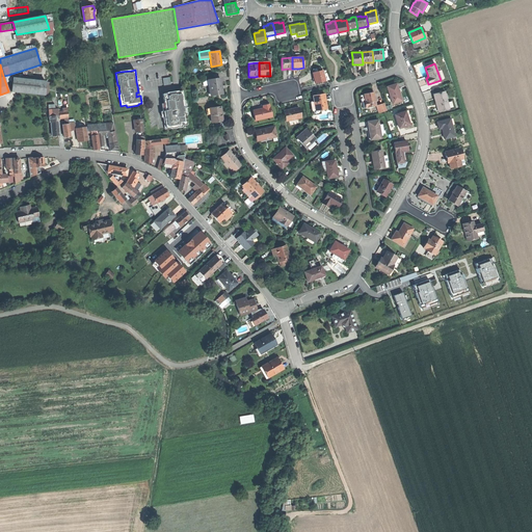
[(313,73),(314,79),(315,83),(324,81),(322,71),(318,72),(313,73)]
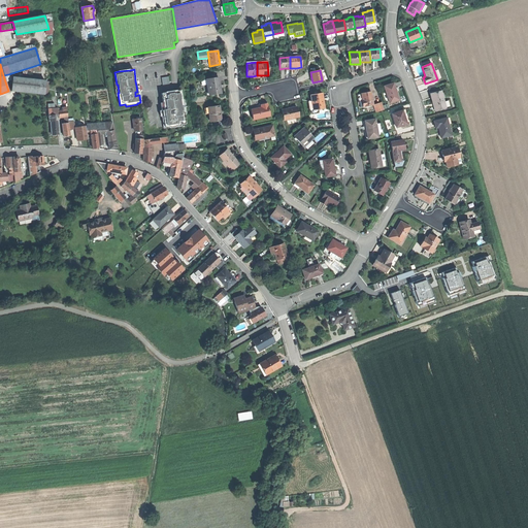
[(12,77),(11,91),(44,95),(45,81),(12,77)]
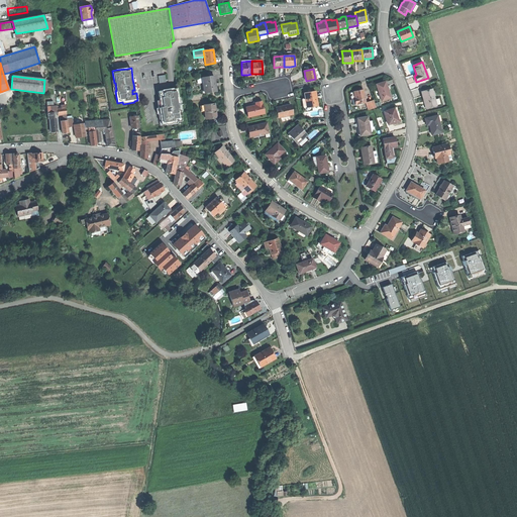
[(202,78),(204,93),(216,91),(215,84),(214,76),(202,78)]
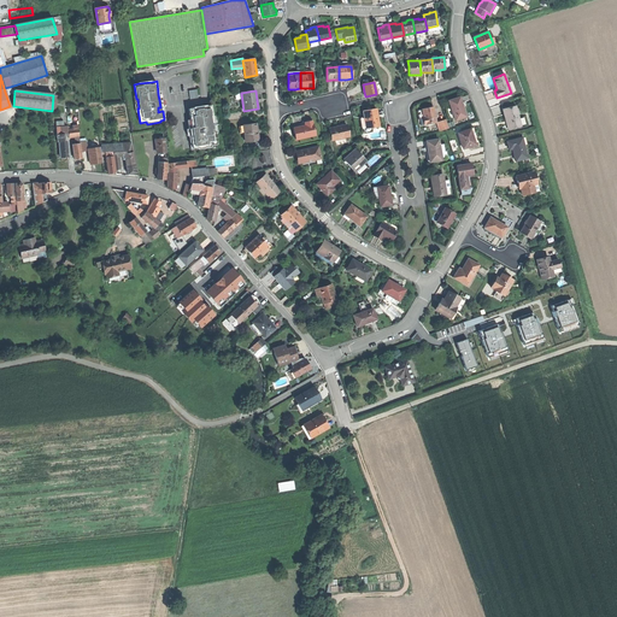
[(454,121),(466,117),(463,107),(459,98),(448,101),(454,121)]
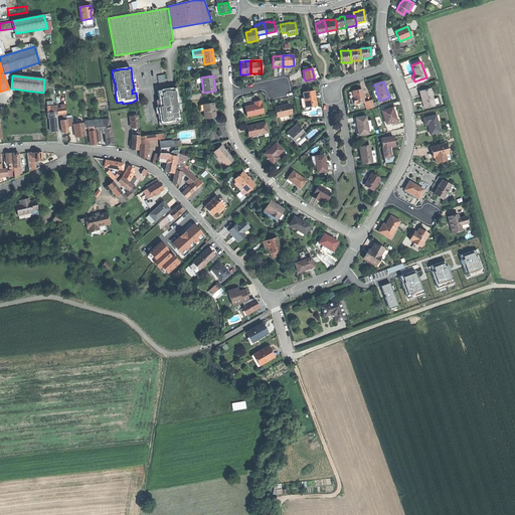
[(176,122),(181,121),(179,109),(179,110),(178,105),(177,101),(178,101),(176,89),(173,89),(162,91),(157,92),(160,108),(161,113),(163,113),(163,116),(161,117),(159,117),(161,124),(164,124),(165,125),(176,124),(176,122)]
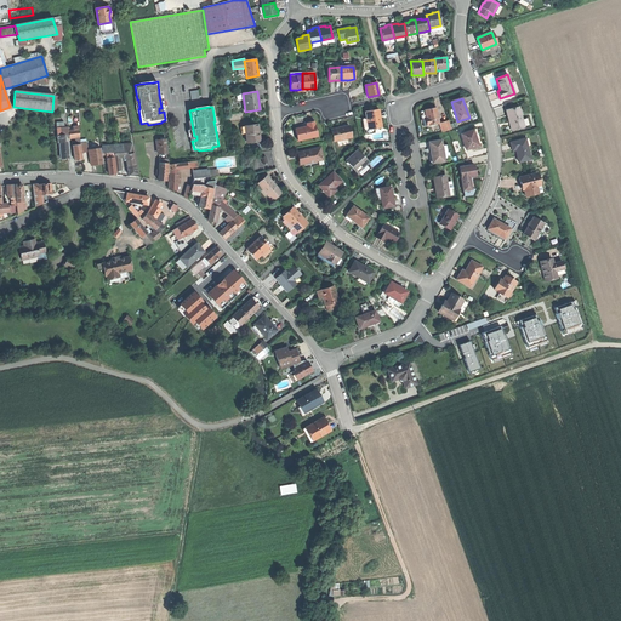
[(511,131),(524,127),(518,107),(506,110),(508,121),(511,131)]
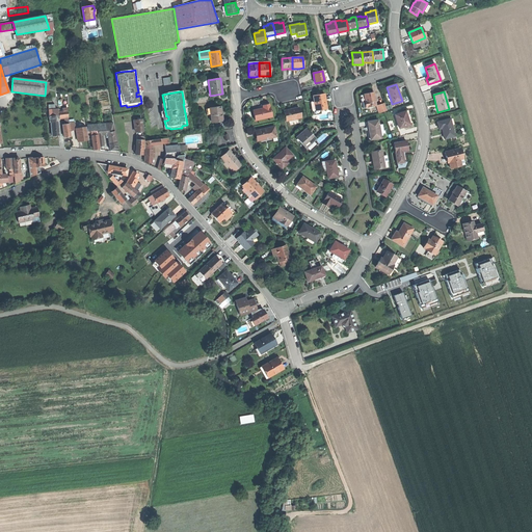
[(367,107),(375,106),(373,92),(364,95),(367,107)]
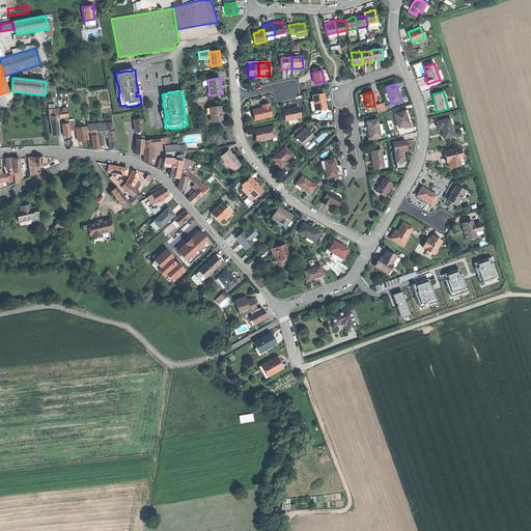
[(324,94),(312,95),(314,111),(326,109),(325,102),(324,94)]
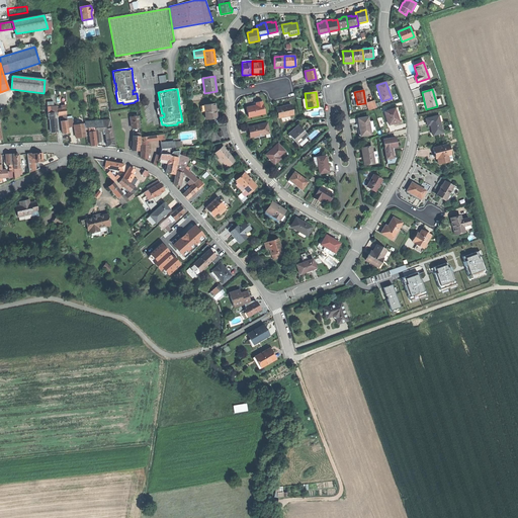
[(366,103),(368,110),(376,107),(373,100),(366,103)]
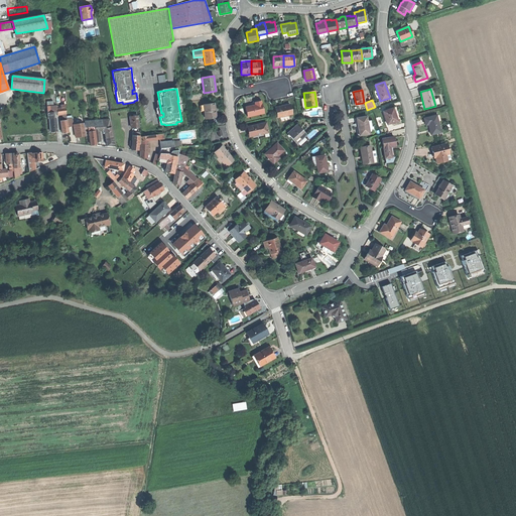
[(263,113),(261,102),(255,103),(255,105),(252,106),(245,108),(247,117),(263,113)]
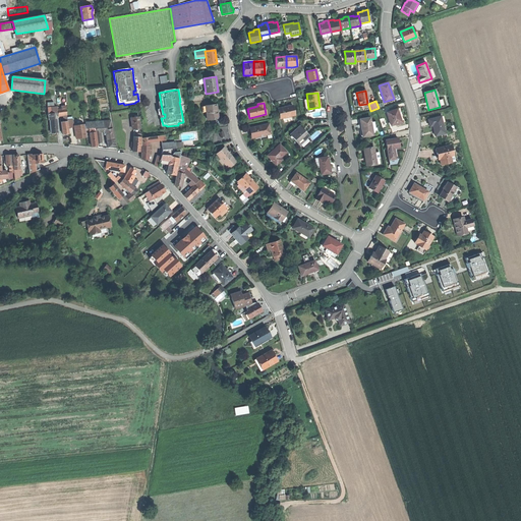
[(207,120),(218,119),(217,112),(216,105),(206,106),(207,120)]
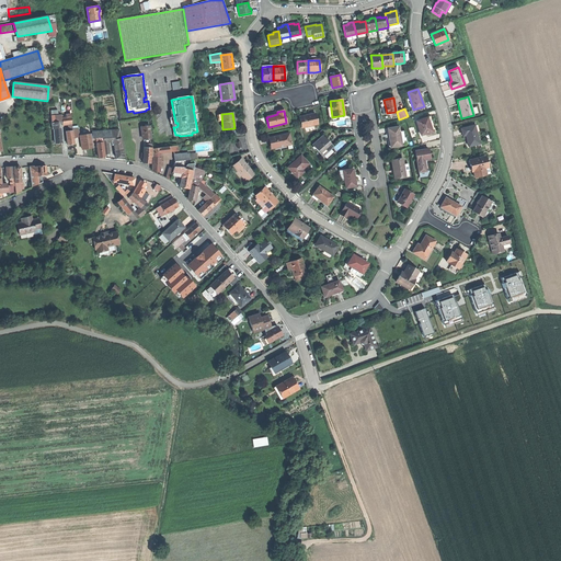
[(70,114),(58,115),(58,124),(59,125),(69,124),(71,124),(70,114)]
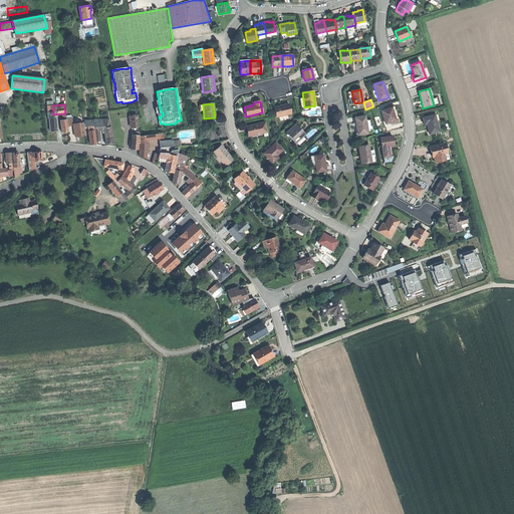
[(290,113),(288,104),(281,105),(274,107),(276,117),(290,113)]
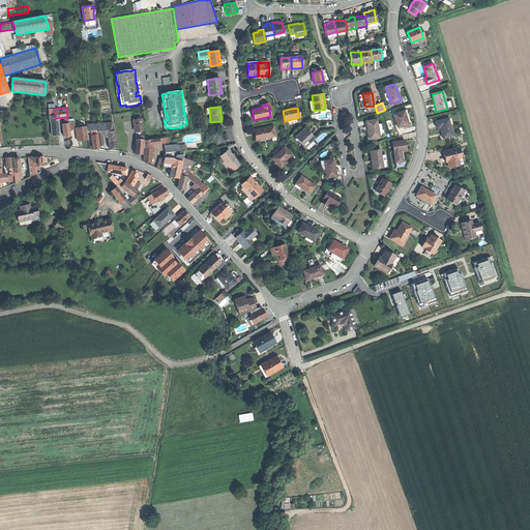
[(398,127),(408,124),(406,118),(404,111),(393,115),(398,127)]
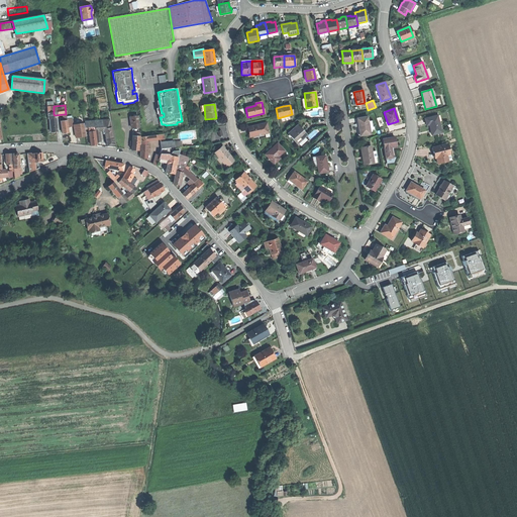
[(437,115),(424,118),(426,125),(429,124),(430,130),(431,135),(441,132),(437,115)]
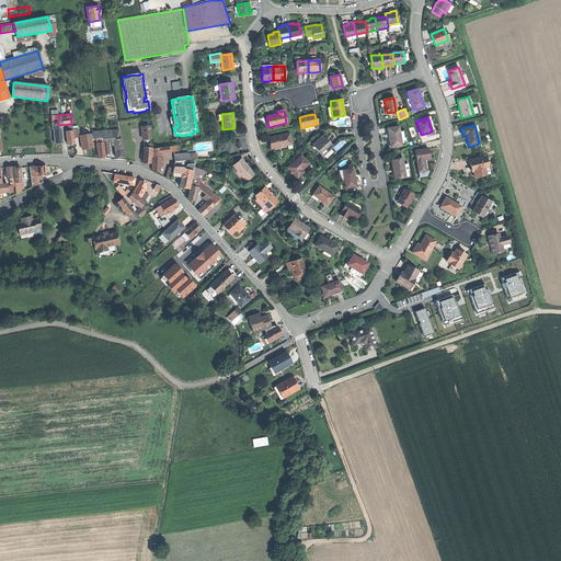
[(132,129),(133,140),(141,138),(150,137),(149,126),(132,129)]
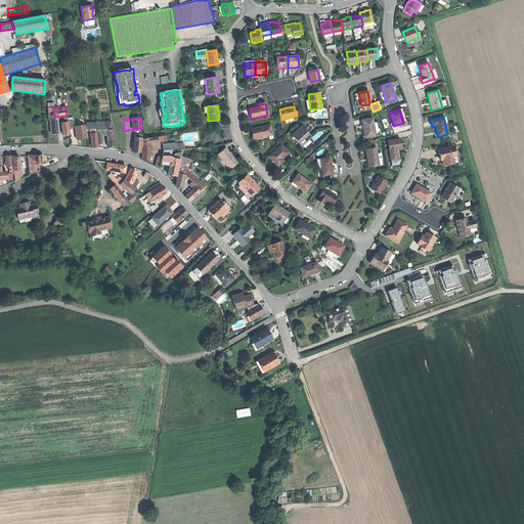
[(364,137),(375,136),(373,119),(362,120),(363,129),(364,137)]
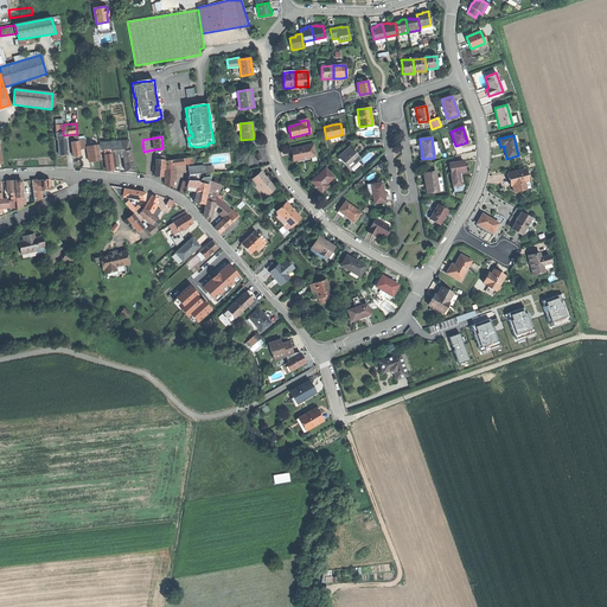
[(120,152),(122,151),(131,149),(129,140),(100,142),(101,149),(104,149),(110,149),(112,149),(112,152),(116,152),(120,152)]
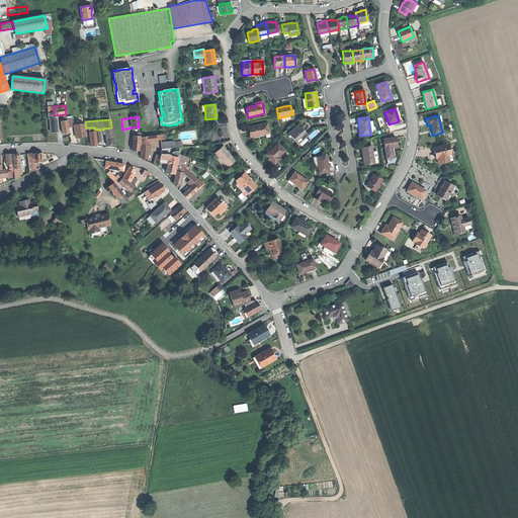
[(251,133),(252,138),(269,134),(267,123),(250,127),(251,133)]
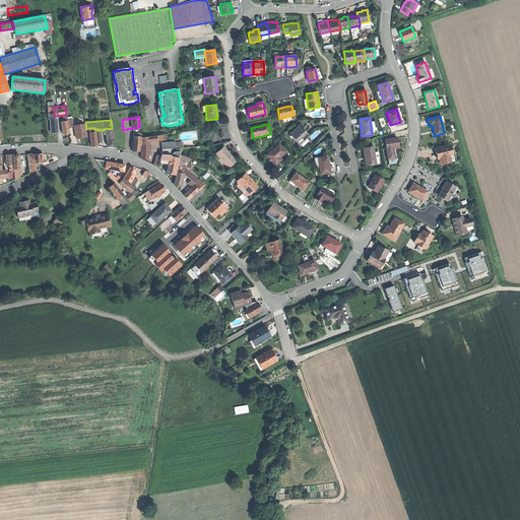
[(82,139),(85,138),(84,126),(77,126),(79,139),(82,139)]
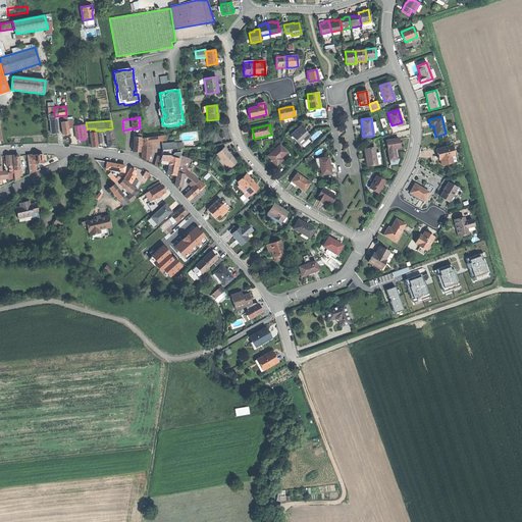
[(291,135),(299,145),(307,138),(303,133),(299,127),(291,135)]
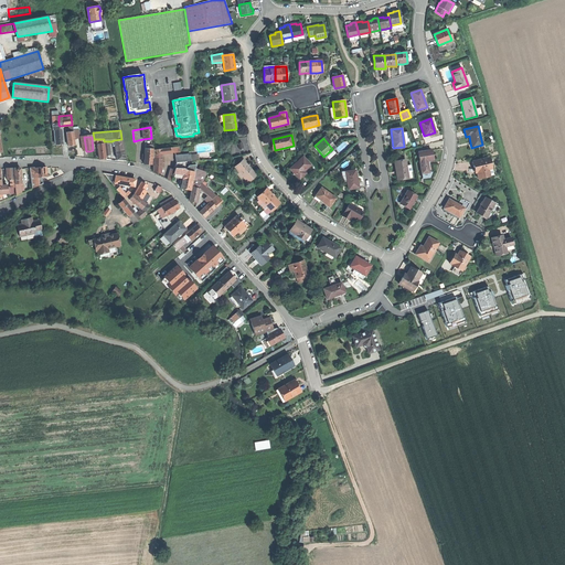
[(115,144),(116,152),(124,151),(121,139),(114,140),(115,144)]
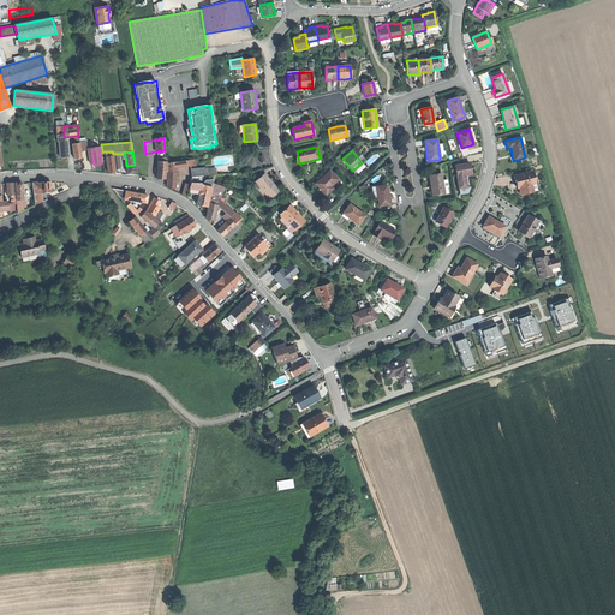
[(459,189),(466,187),(465,175),(471,174),(470,168),(470,163),(454,166),(459,189)]
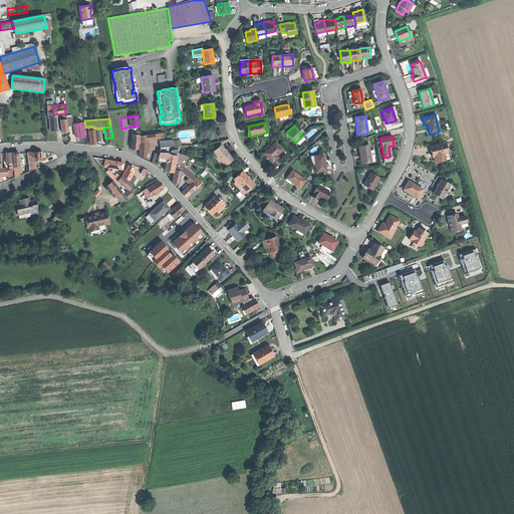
[(268,159),(272,163),(278,158),(276,156),(282,151),(275,143),(263,154),(268,159)]
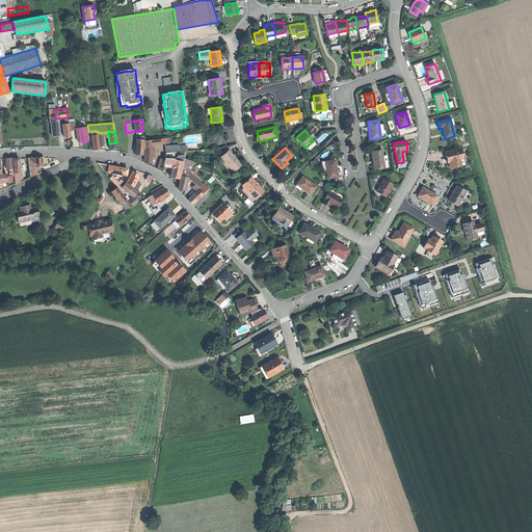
[(459,149),(445,153),(446,158),(448,157),(449,162),(450,168),(463,164),(459,149)]
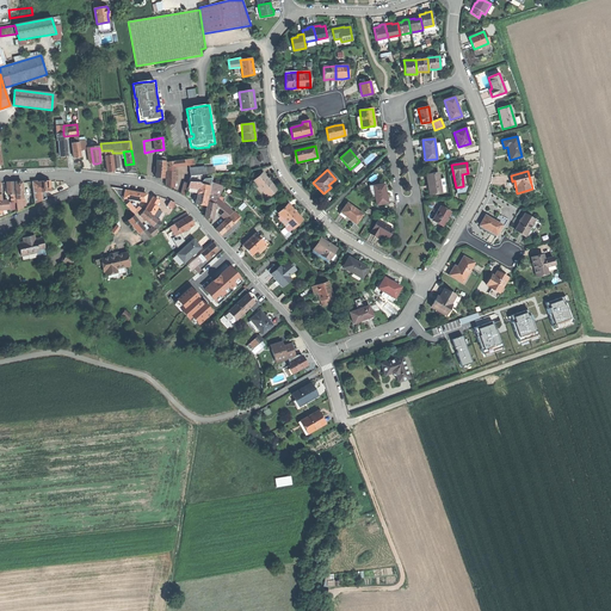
[(438,172),(426,174),(427,185),(430,195),(442,193),(438,172)]
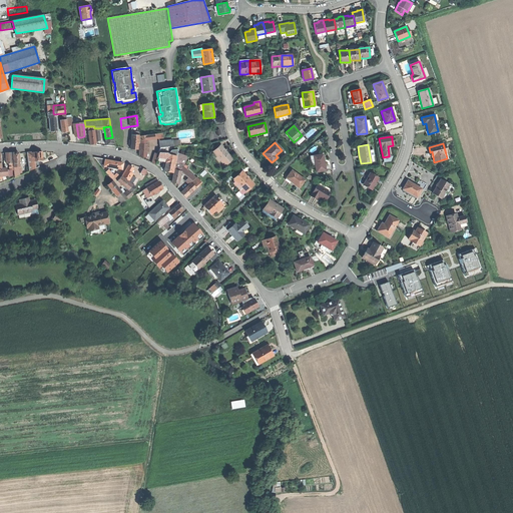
[(220,145),(212,152),(223,164),(230,157),(225,152),(220,145)]
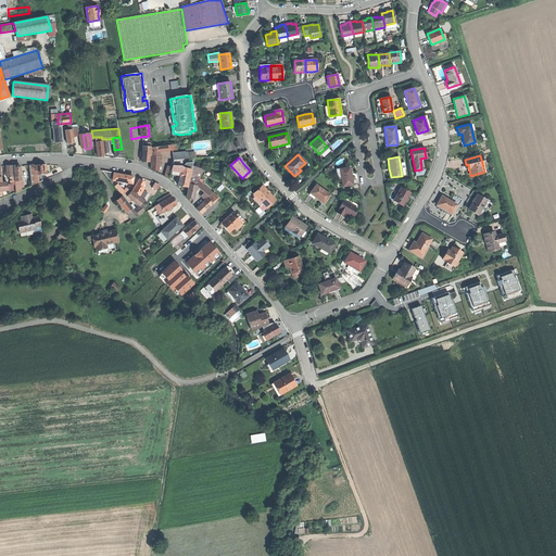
[(171,171),(180,172),(186,173),(186,168),(191,168),(192,163),(188,163),(187,163),(173,165),(171,171)]
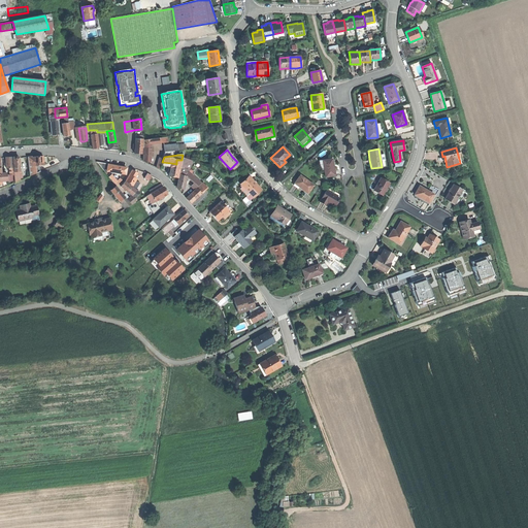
[(40,171),(39,166),(33,166),(32,157),(28,157),(30,175),(40,171)]
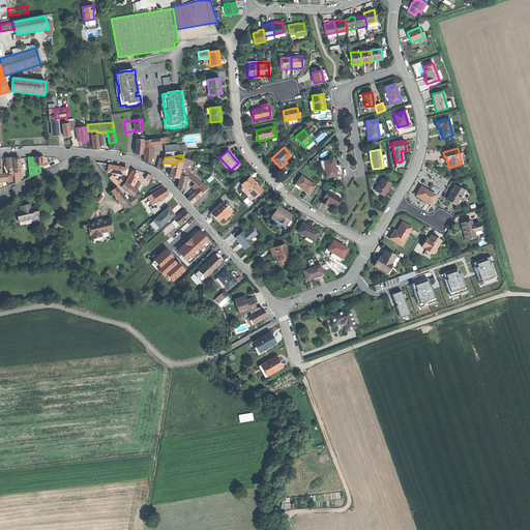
[(39,167),(45,167),(43,157),(37,157),(32,157),(33,167),(39,167)]
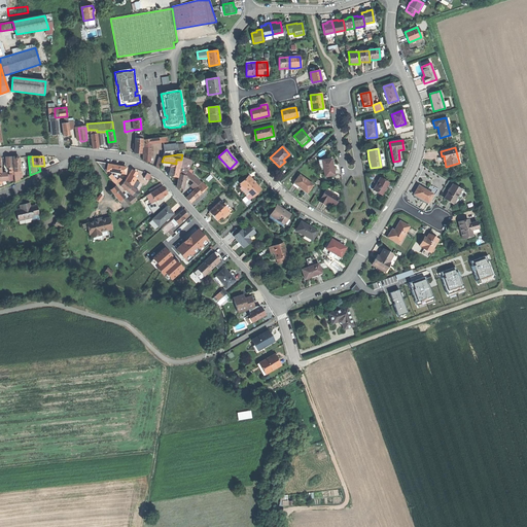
[(331,159),(321,161),(323,170),(324,177),(335,175),(332,167),(331,159)]
